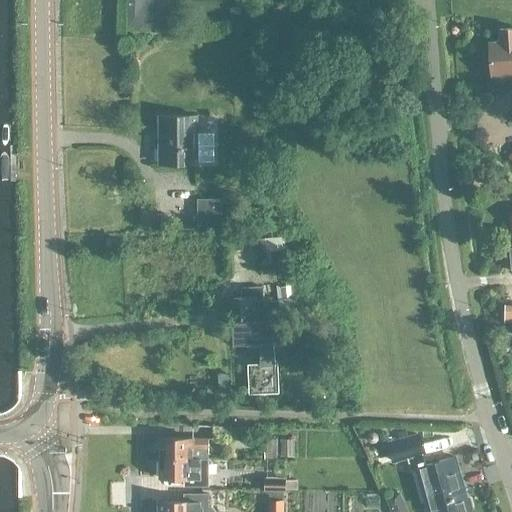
[(128,0),(127,23),(167,25),(168,3),(155,2),(154,0),(128,0)]
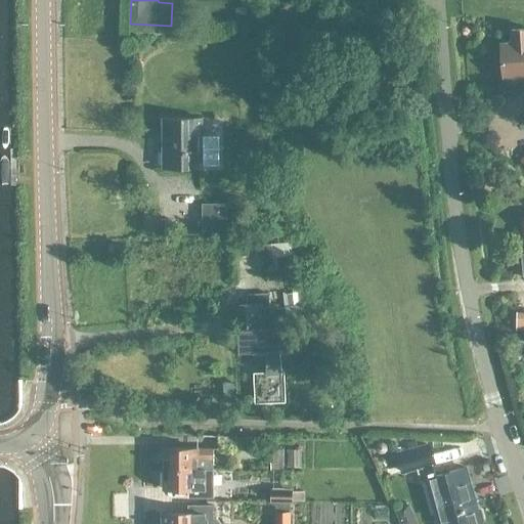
[(523,75),(523,41),(501,43),(504,77),(523,75)]
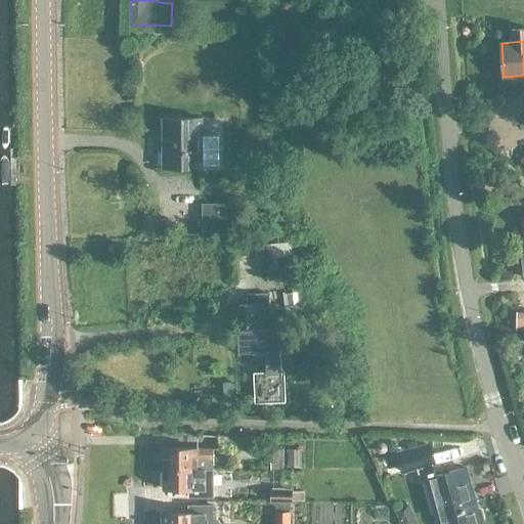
[(204,167),(204,165),(219,165),(219,135),(204,135),(204,119),(164,119),(164,167),(204,167)]
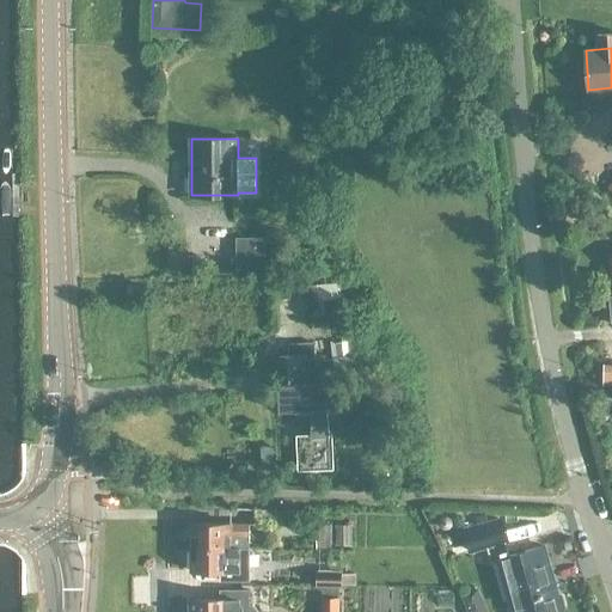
[(264,269),(264,238),(234,239),(236,269),(264,269)]
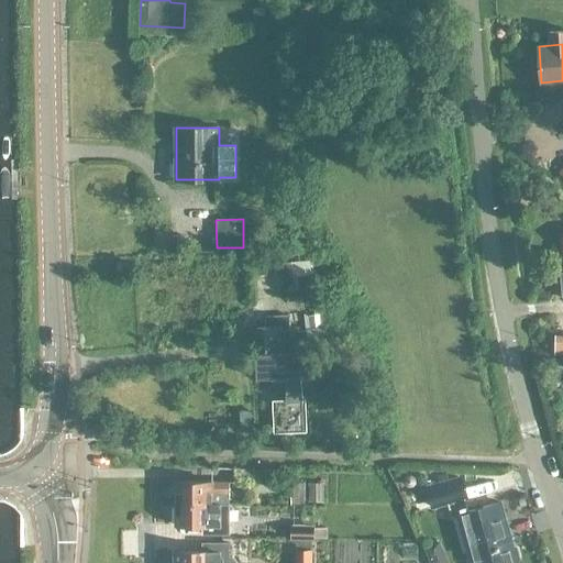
[(255,328),(256,353),(288,352),(301,351),(300,327),(284,327),(283,318),(268,318),(268,327),(255,328)]
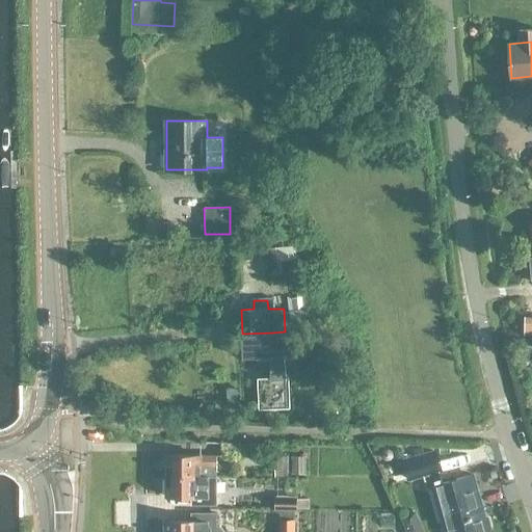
[(272,333),(242,334),(244,357),(260,356),(260,366),(272,365),(272,368),(285,368),(285,366),(297,366),(296,346),(272,347),(272,333)]
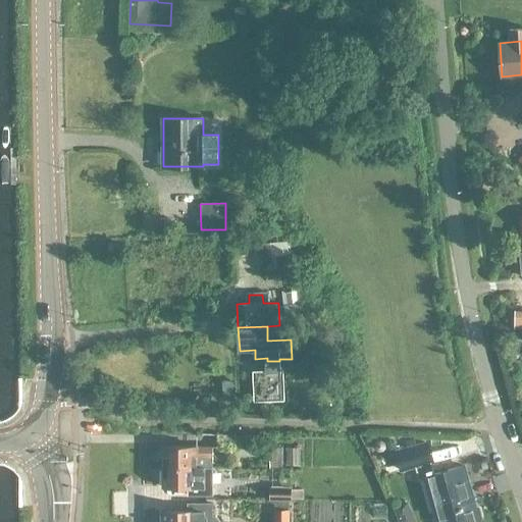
[(255,401),(284,400),(283,369),(253,370),(255,401)]
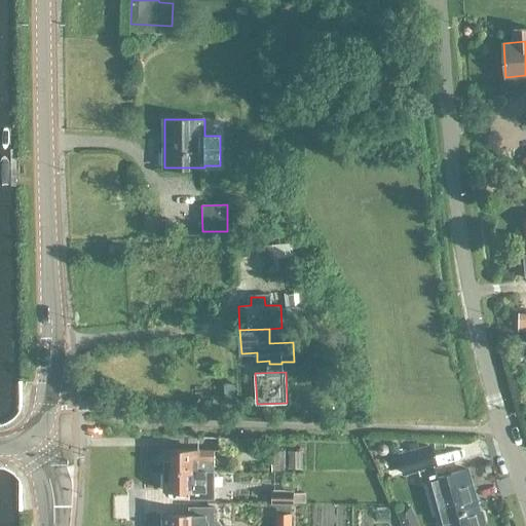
[(165,448),(164,470),(197,470),(213,470),(214,449),(245,449),(245,438),(198,437),(197,449),(165,448)]
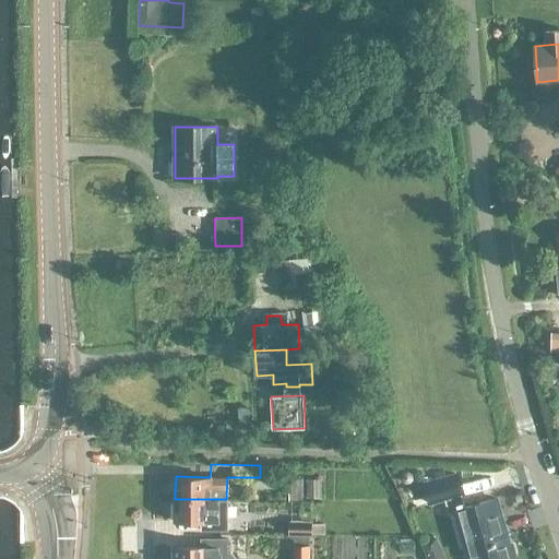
[(509,542),(497,499),(465,508),(461,495),(463,494),(458,475),(425,485),(430,503),(444,499),(449,514),(455,512),(467,554),(464,558),(513,558),(516,554),(513,545),(509,542)]
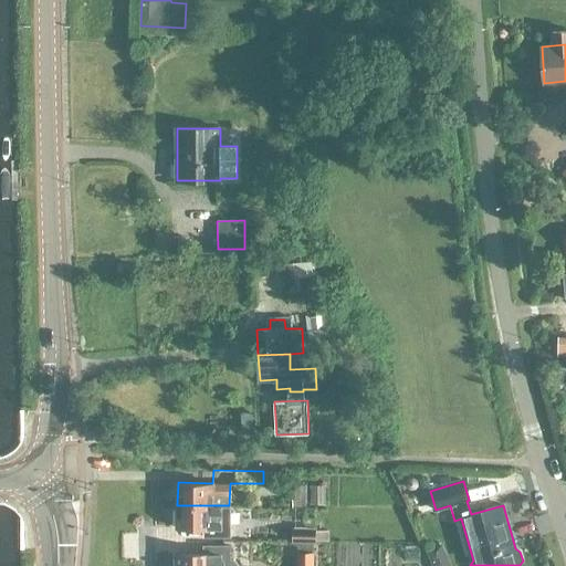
[(212,505),(177,505),(177,526),(229,527),(229,516),(212,516),(212,505)]
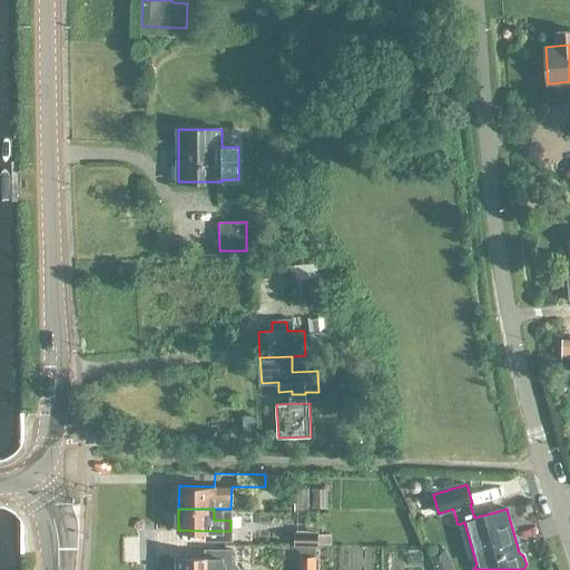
[(296,533),(296,543),(320,544),(320,534),(296,533)]
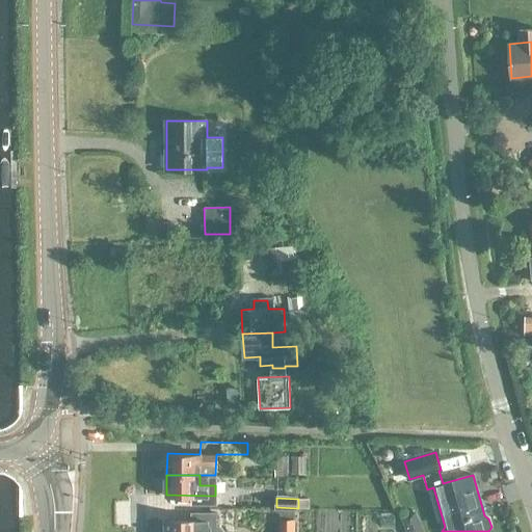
[(166,521),(165,531),(215,531),(215,513),(190,513),(190,521),(166,521)]
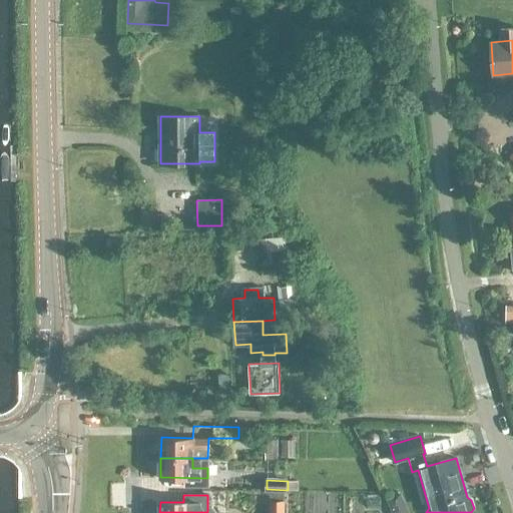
[(283,512),(283,501),(270,501),(270,512),(283,512)]
